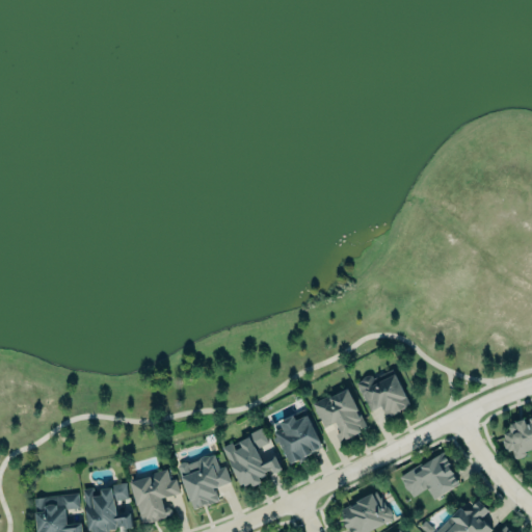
[(380,405),(387,417),(409,405),(392,369),(372,378),(371,375),(368,374),(365,376),(363,377),(361,380),(356,382),(370,410),(380,405)]
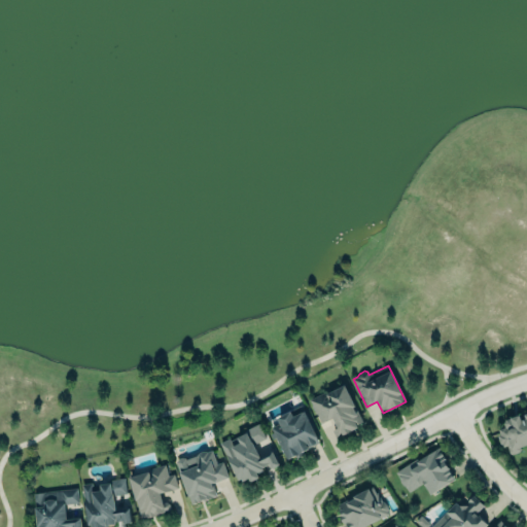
[(342,382),(362,421),(356,425),(357,427),(342,435),(341,434),(336,436),(332,430),(337,428),(331,418),(321,423),(309,400),(342,382)]
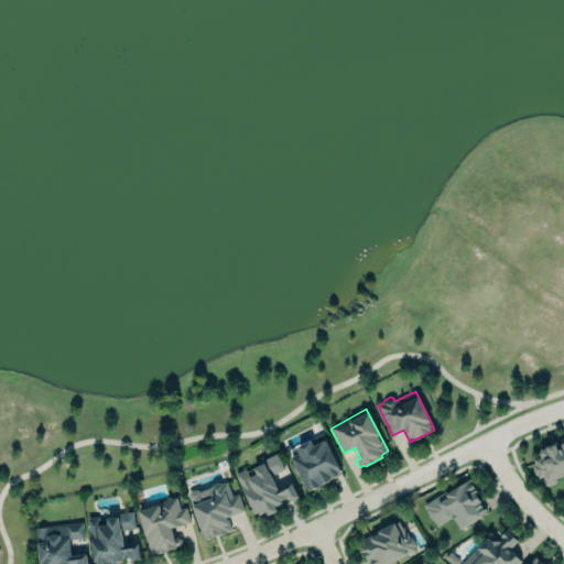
[(563,474),(555,476),(557,480),(545,485),(542,475),(538,477),(537,473),(534,473),(532,464),(535,463),(533,456),(541,455),(539,449),(541,446),(546,444),(545,442),(556,438),(557,444),(561,443),(560,438),(563,437),(563,474)]
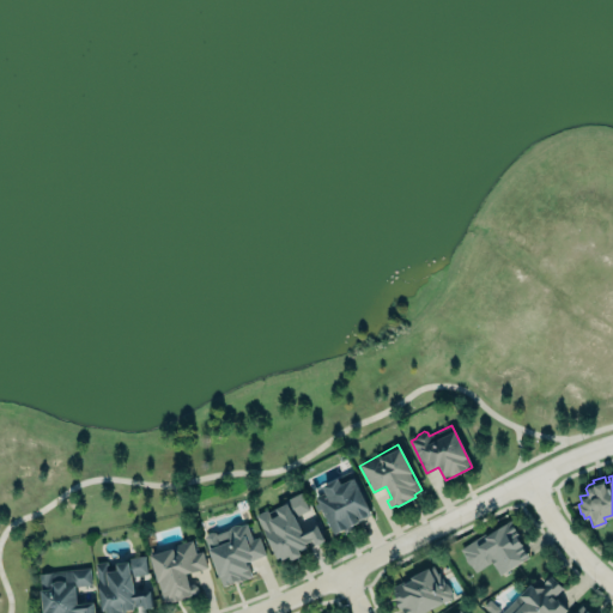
[(337,479),(340,486),(353,480),(370,515),(357,521),(358,523),(352,526),(353,529),(344,534),(343,532),(333,535),(315,497),(323,493),(320,487),(337,479)]
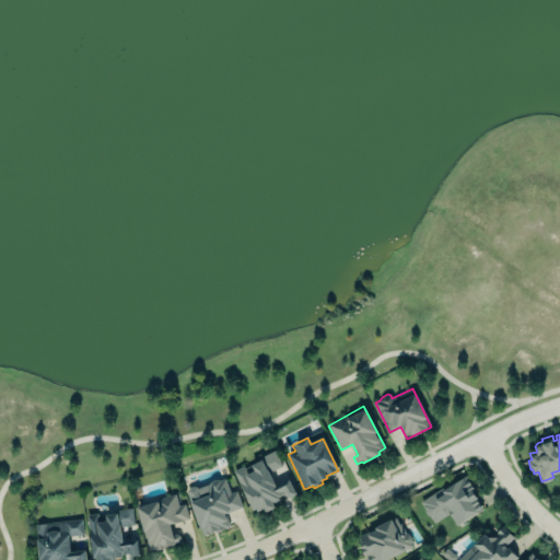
[(233,469),(253,508),(256,506),(258,510),(265,506),(266,509),(268,509),(275,505),(276,503),(275,502),(281,499),(279,494),(287,491),(289,494),(290,494),(296,492),(296,490),(290,477),(276,482),(270,470),(283,465),(276,448),(260,455),(261,457),(245,466),(244,464),(233,469)]
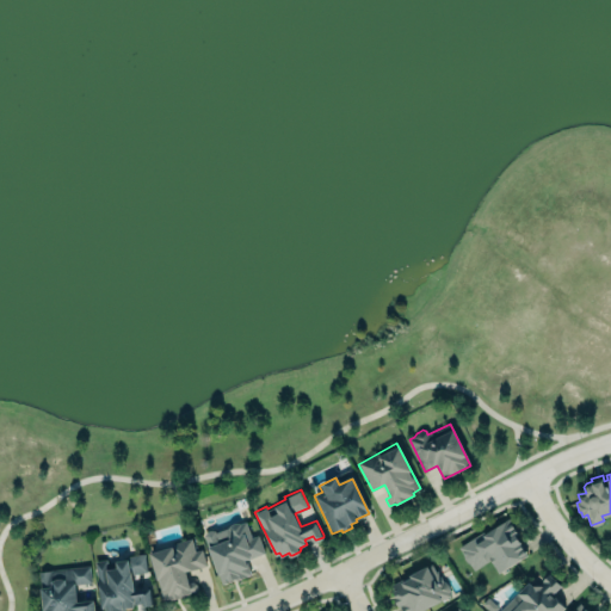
[(458,545),(463,551),(463,556),(473,571),(489,560),(498,573),(528,553),(519,541),(520,539),(514,531),(517,530),(508,517),(483,532),(482,530),(458,545)]
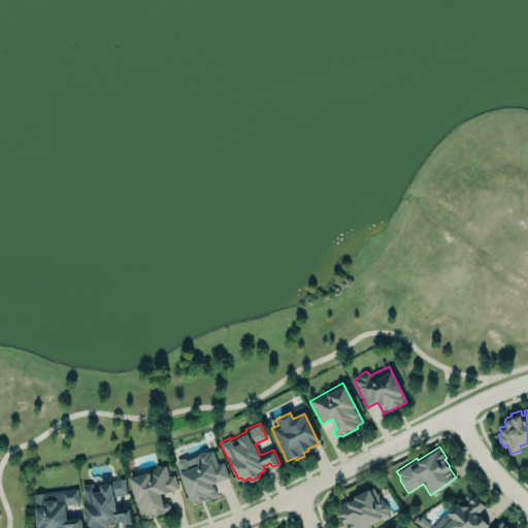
[(175,461),(192,504),(217,496),(212,483),(229,476),(223,461),(218,463),(212,450),(207,452),(204,451),(201,452),(199,453),(197,455),(186,459),(186,458),(183,457),(179,458),(177,459),(175,461)]
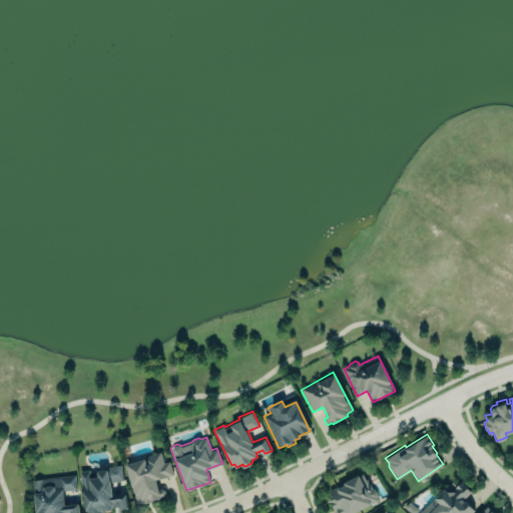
[(137,503),(143,501),(143,502),(152,500),(151,499),(164,496),(165,493),(164,489),(161,487),(158,487),(155,478),(173,474),(169,460),(163,461),(161,450),(143,455),(144,457),(125,462),(137,503)]
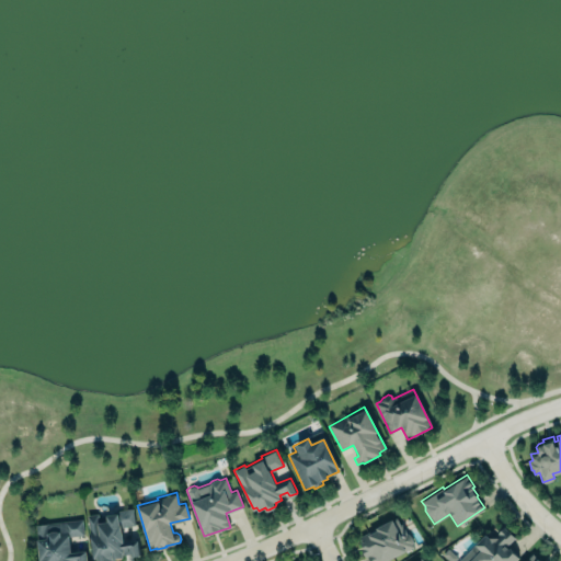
[(88,515),(94,557),(98,556),(98,560),(103,560),(114,559),(114,557),(122,556),(122,553),(130,552),(132,554),(139,553),(137,539),(123,541),(121,526),(135,524),(133,507),(119,510),(117,511),(106,513),(107,518),(99,521),(98,513),(88,515)]
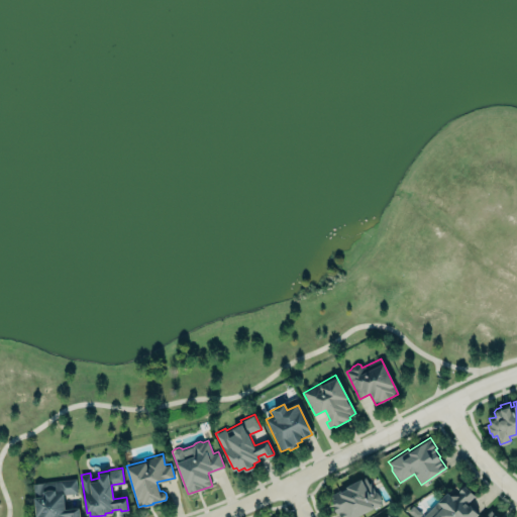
[(340,516),(352,516),(380,503),(380,500),(380,497),(378,494),(375,490),(375,491),(370,482),(368,483),(365,476),(362,478),(360,477),(345,485),(346,487),(341,489),(340,488),(330,494),(332,498),(334,502),(332,504),(336,512),(337,511),(340,515),(340,516)]
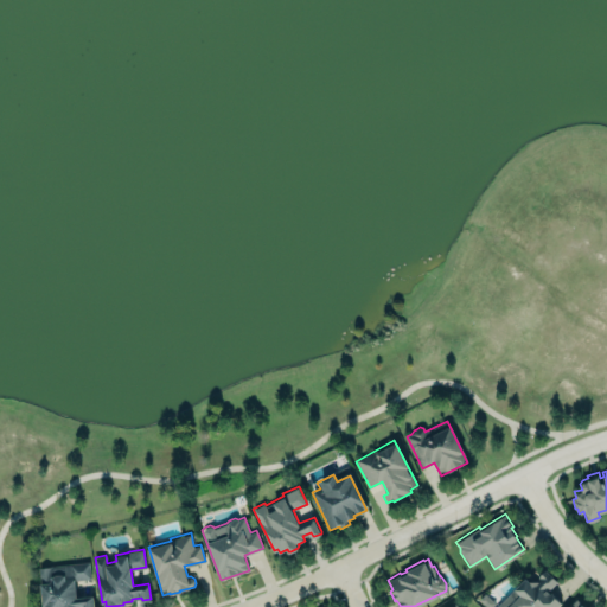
[(89,560),(38,566),(43,605),(45,605),(45,606),(77,606),(77,604),(83,604),(83,606),(94,606),(93,594),(76,595),(75,579),(90,577),(89,560)]
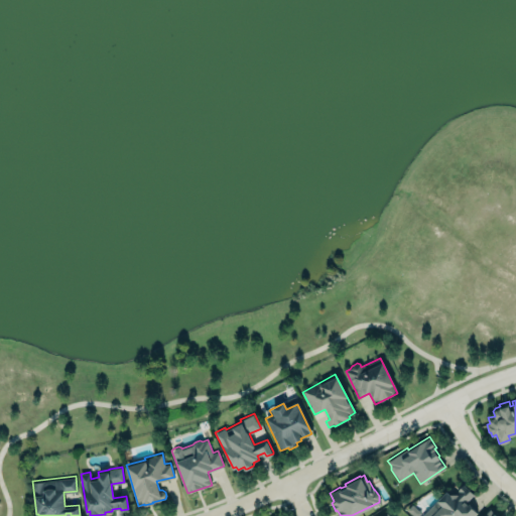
[(418,515),(474,515),(478,512),(466,501),(474,494),(466,486),(463,484),(457,489),(458,490),(457,493),(452,492),(449,493),(445,489),(436,499),(418,515)]
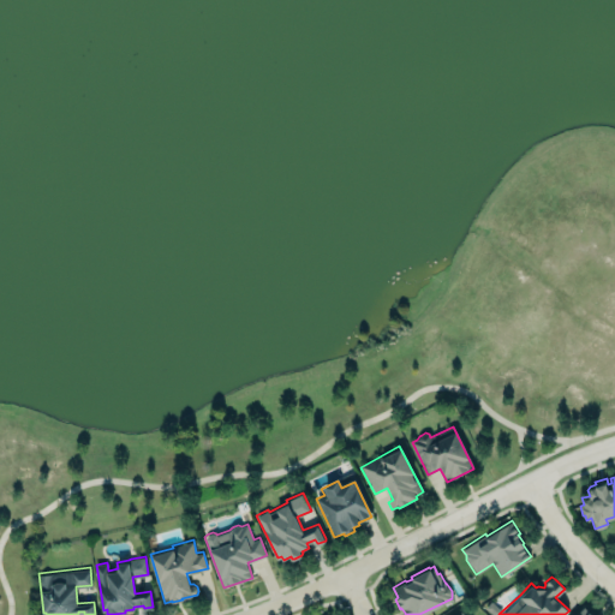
All buildings are outlined.
